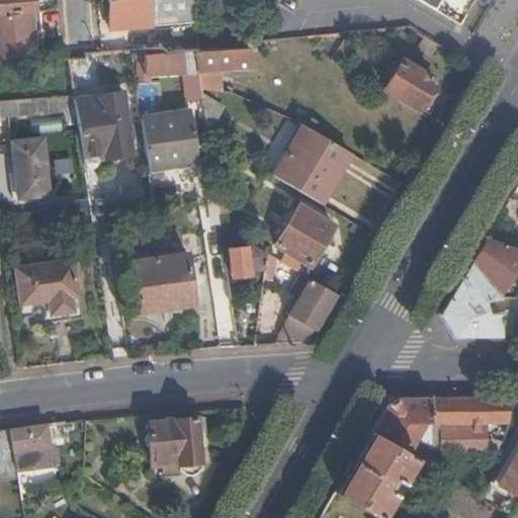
[(0,0),(0,16),(30,14),(28,0),(0,0)]
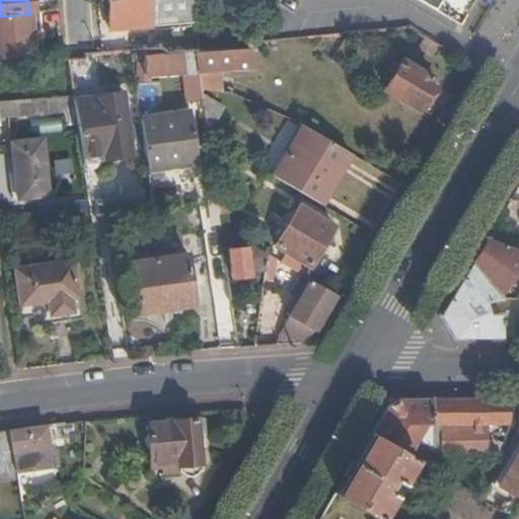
[(135,15),(145,13),(143,0),(104,0),(105,0),(107,29),(136,27),(135,15)]
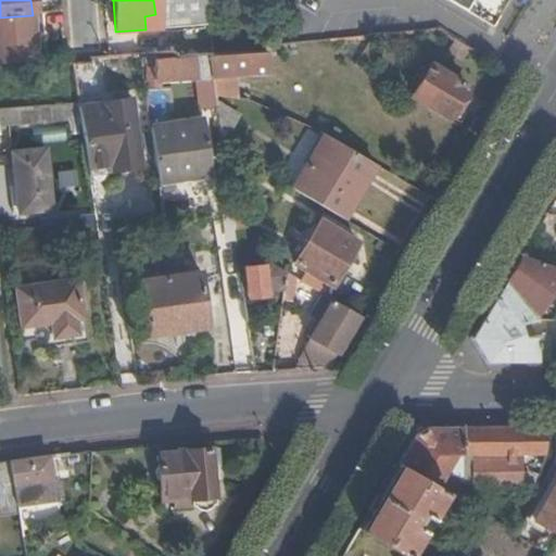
[(438,0),(455,11),(462,0),(438,0)]
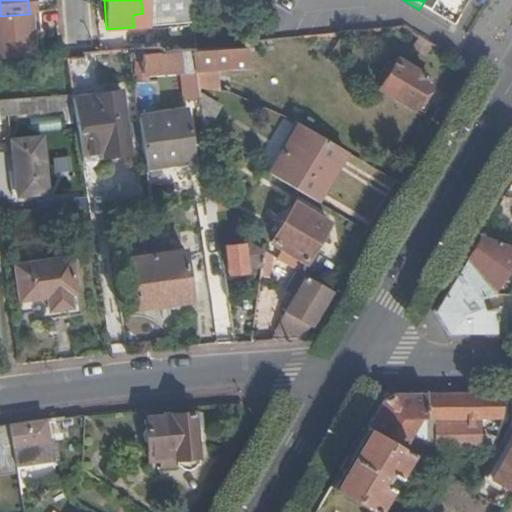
[(466,0),(425,0),(419,10),(450,28),(466,0)]
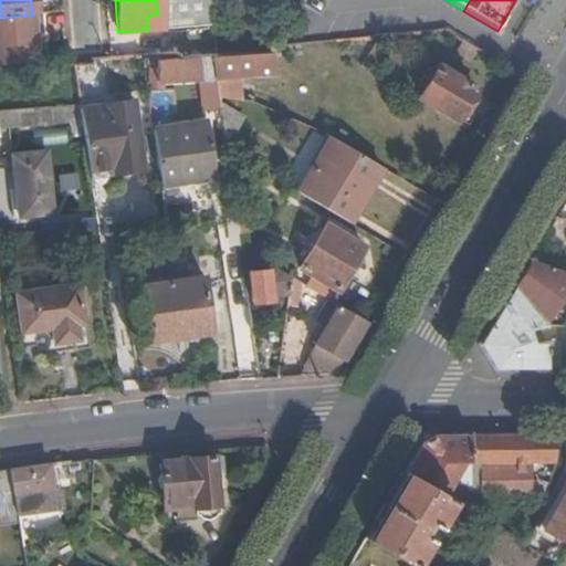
[(283,52),(212,56),(216,81),(273,76),(273,73),(284,72),(283,52)]
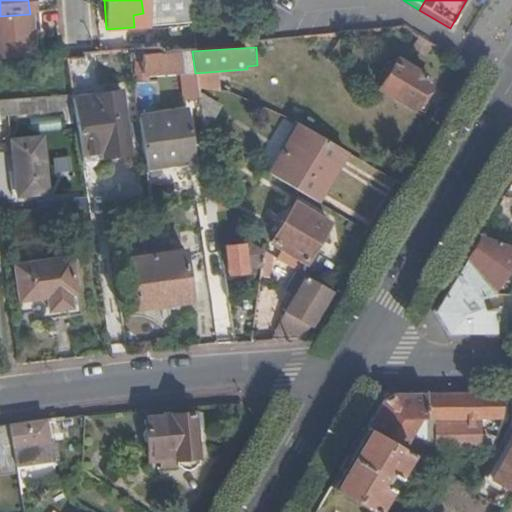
[(161,48),(136,49),(137,65),(141,65),(141,72),(180,70),(179,51),(162,52),(161,48)]
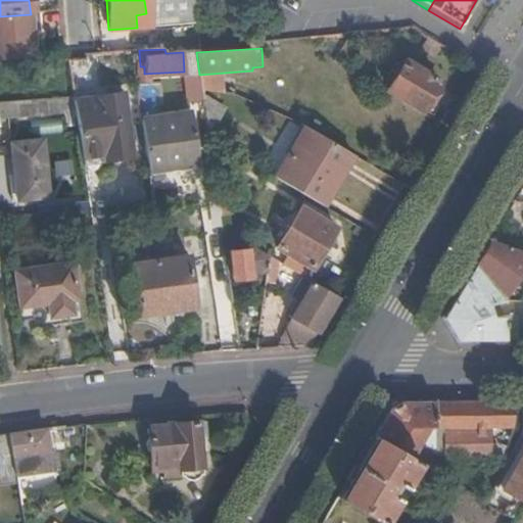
[(95,53),(67,55),(69,68),(96,66),(95,53)]
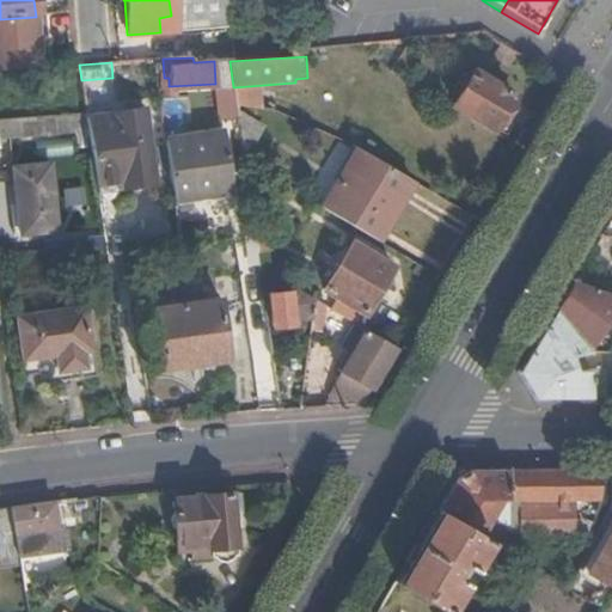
[(514,98),(473,74),(456,105),(496,129),(503,117),(507,118),(514,105),(512,103),(514,98)]
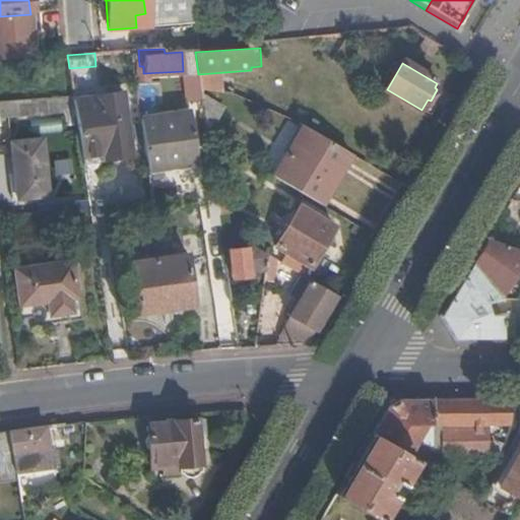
[(123,88),(73,95),(74,109),(81,154),(131,148),(123,88)]
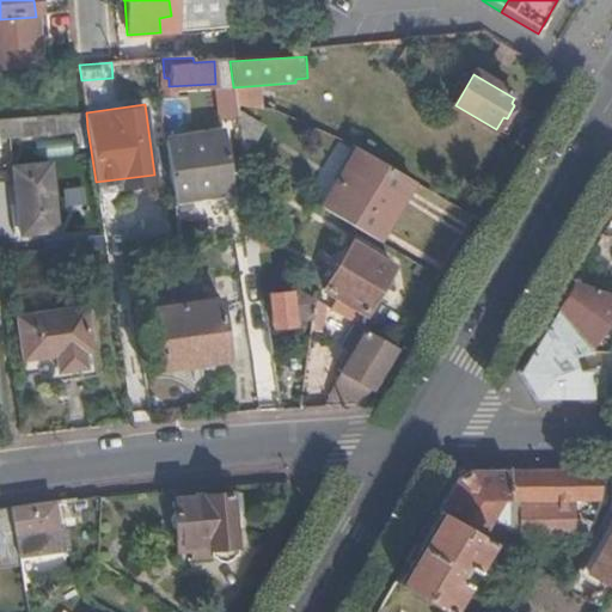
[(86,112),(85,109),(34,112),(36,132),(87,128),(86,112)]
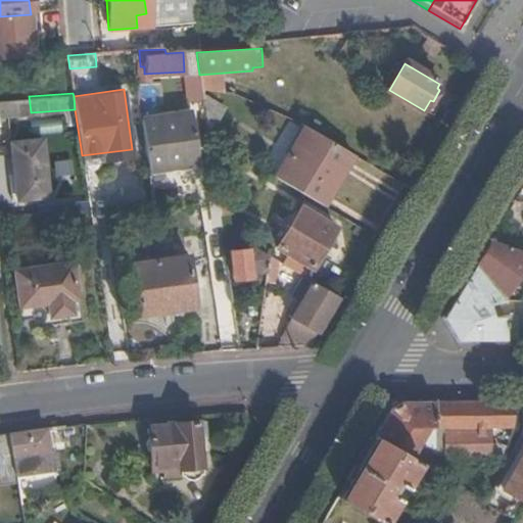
[(229,109),(202,93),(205,115),(222,124),(229,109)]
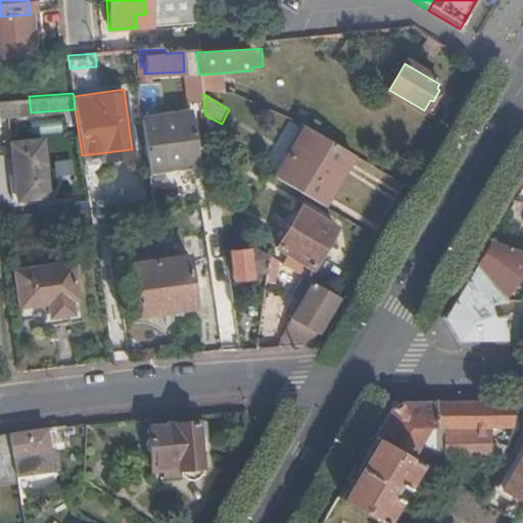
[(0,114),(31,112),(29,96),(0,97),(0,114)]
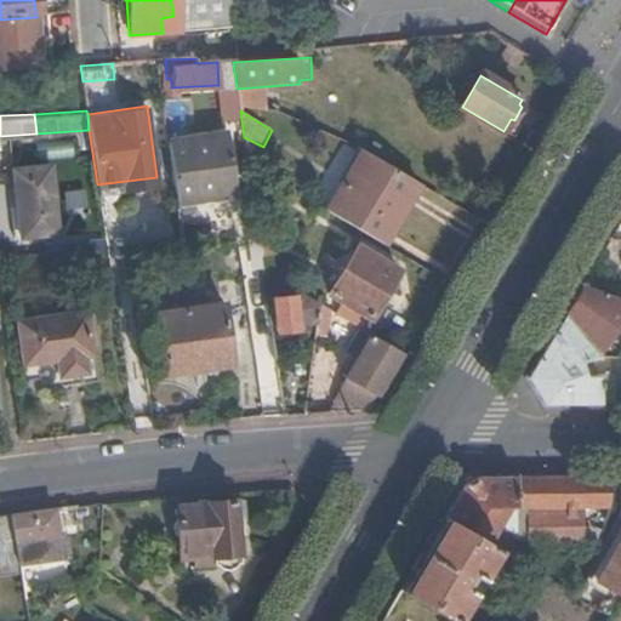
[(228,132),(167,140),(176,199),(237,192),(228,132)]
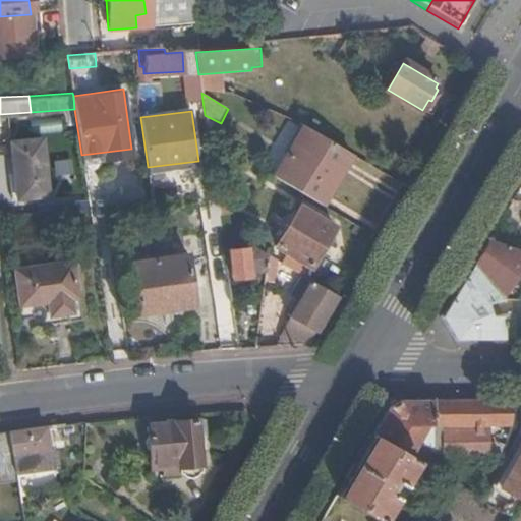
[(276,177),(321,205),(339,176),(332,172),(346,151),(306,127),(276,177)]
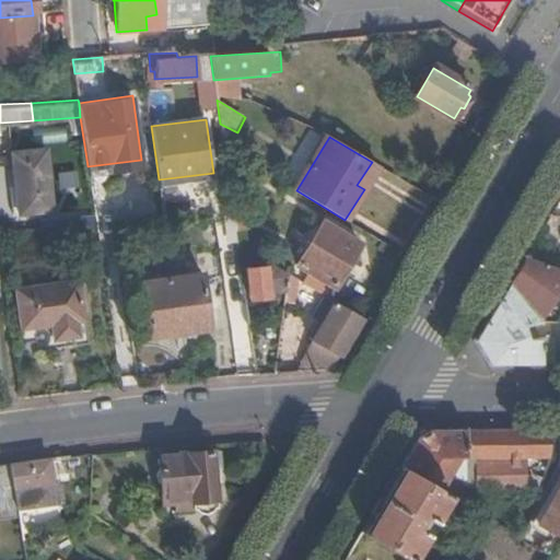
[(19,212),(51,209),(46,148),(12,151),(19,212)]
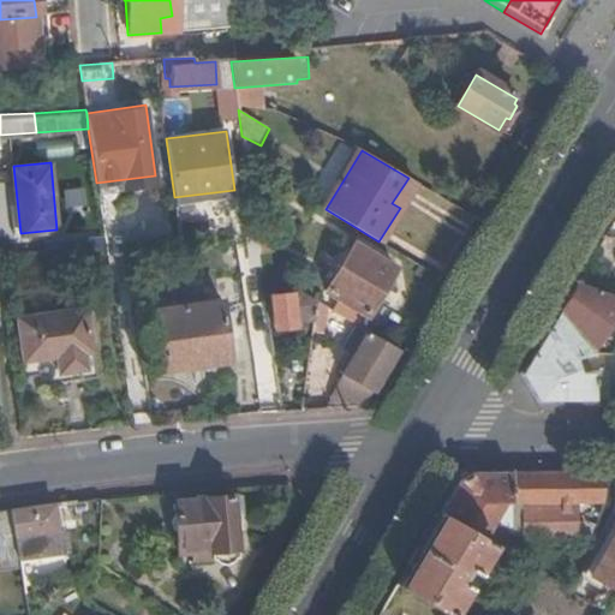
[(96,183),(99,199),(123,193),(155,180),(155,175),(96,183)]
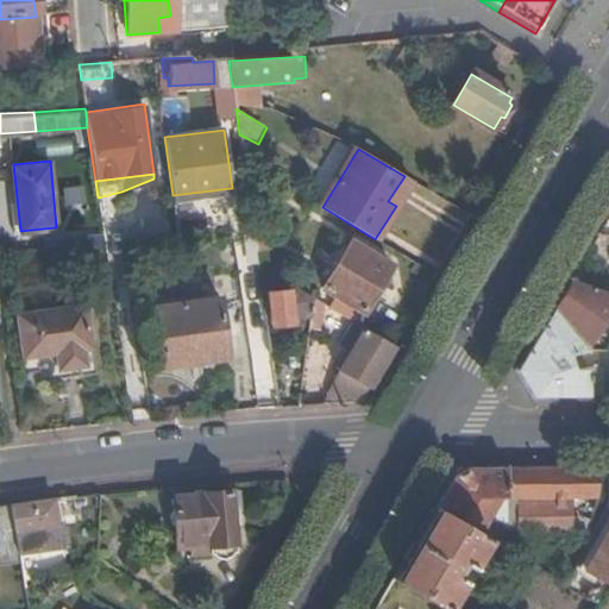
[(396,206),(413,181),(405,176),(388,201),(396,206)]
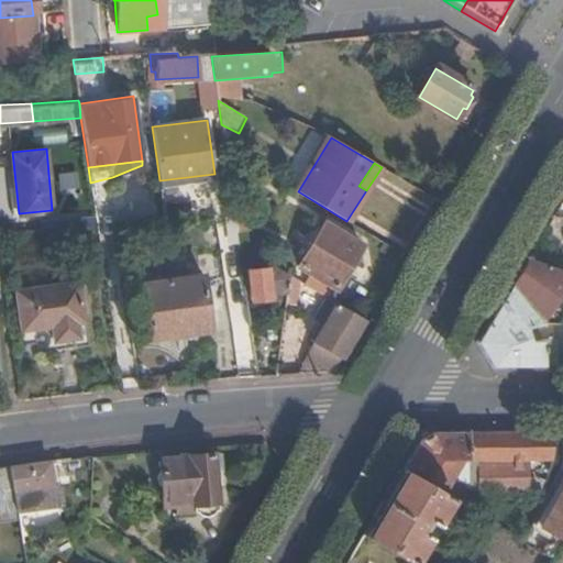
[(55,228),(96,223),(94,212),(54,217),(55,228)]
